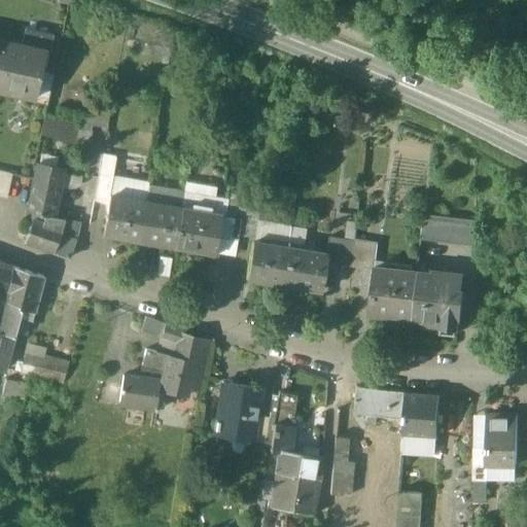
[(46,49),(0,39),(0,90),(25,96),(27,85),(39,88),(46,49)]
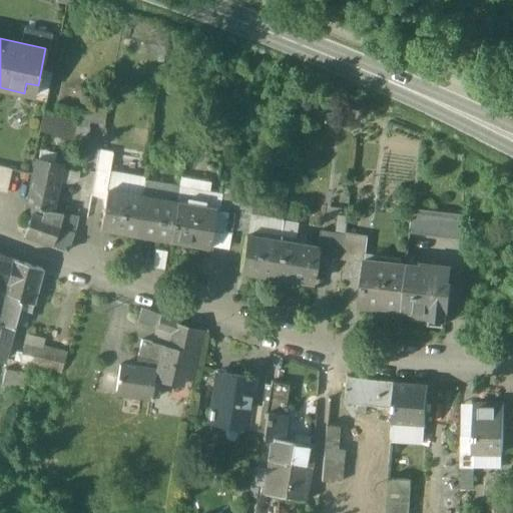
[(219,109),(205,107),(204,117),(218,119),(219,109)]
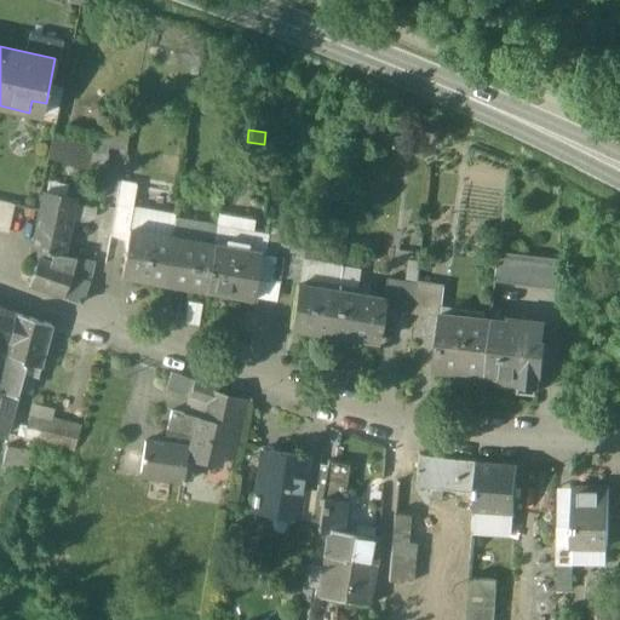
[(89,147),(57,137),(51,156),(70,161),(73,151),(82,154),(84,151),(87,153),(89,147)]
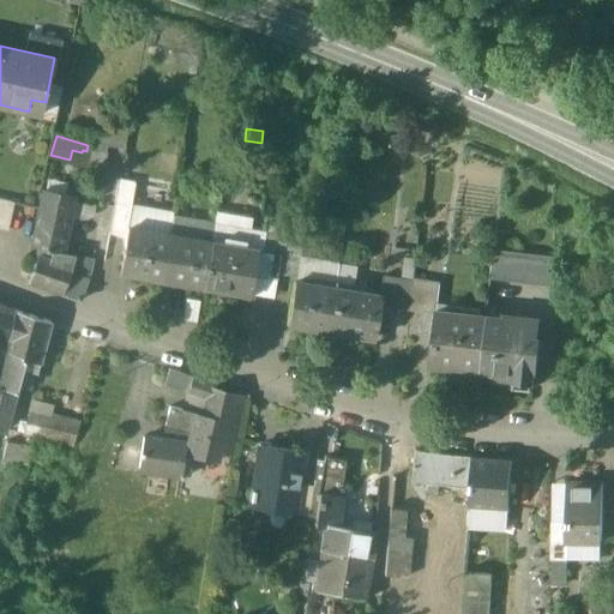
[(104,156),(89,154),(85,179),(100,181),(104,156)]
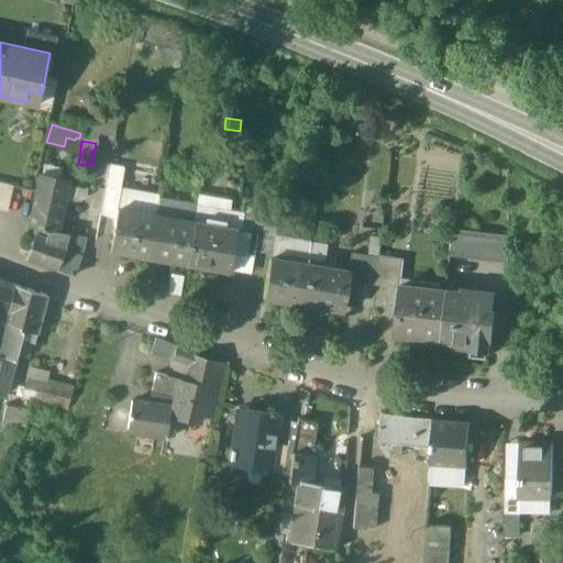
[(123,167),(109,165),(106,187),(120,189),(123,167)]
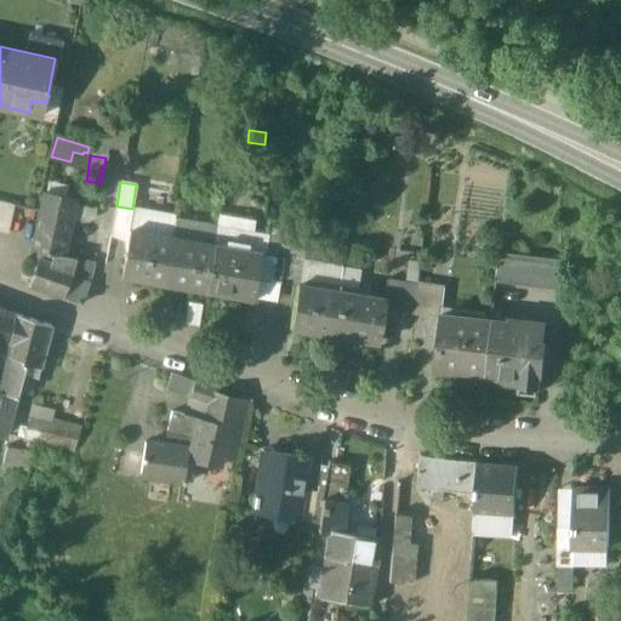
[(74,200),(44,194),(32,250),(40,251),(62,255),(66,243),(74,200)]
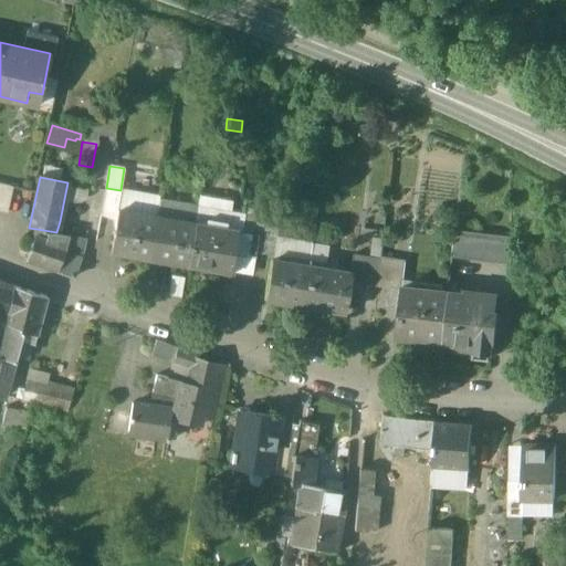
[(13,186),(0,182),(0,210),(8,212),(13,186)]
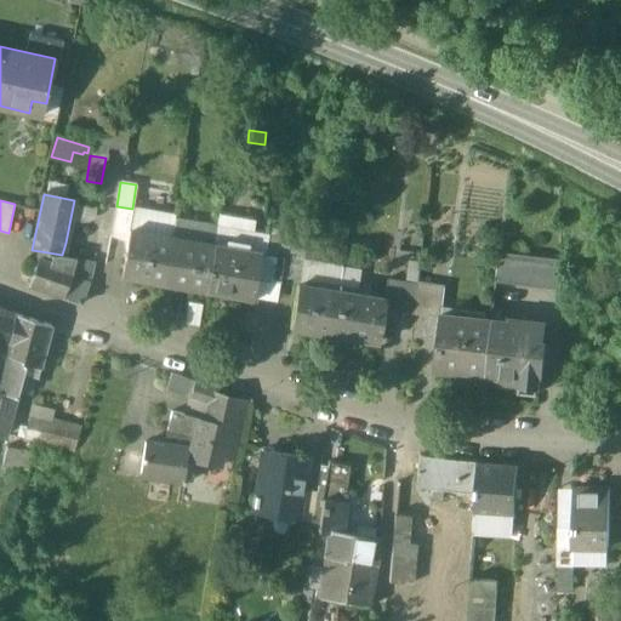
[(132,209),(117,206),(112,235),(127,239),(129,231),(132,210),(132,209)]
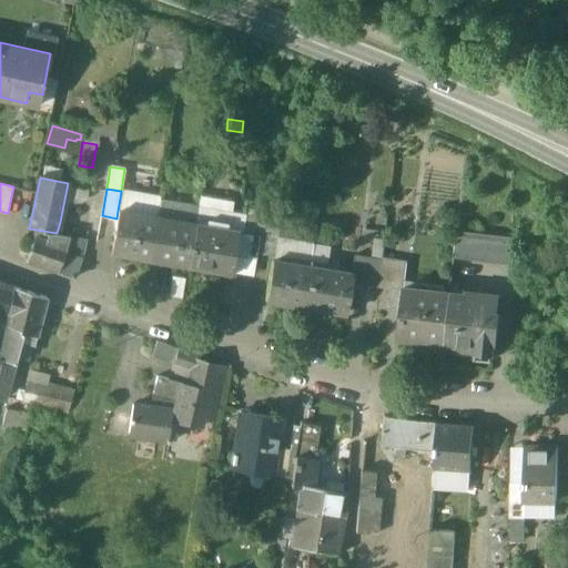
[(161,199),(121,192),(118,211),(158,217),(161,199)]
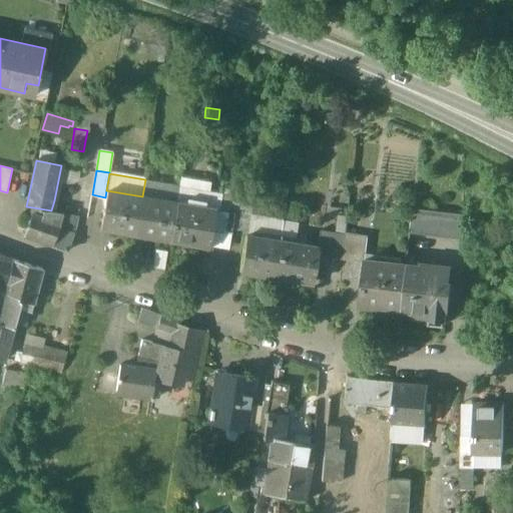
[(178,185),(145,179),(142,196),(176,201),(178,185)]
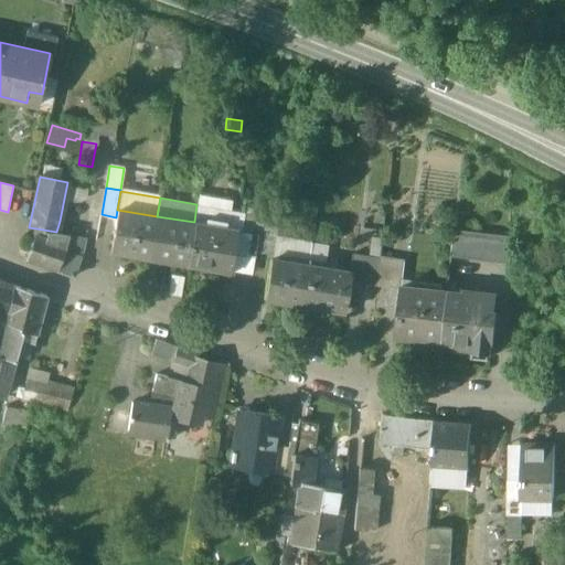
[(245,212),(196,204),(194,222),(237,230),(235,242),(240,243),(244,216),(245,212)]
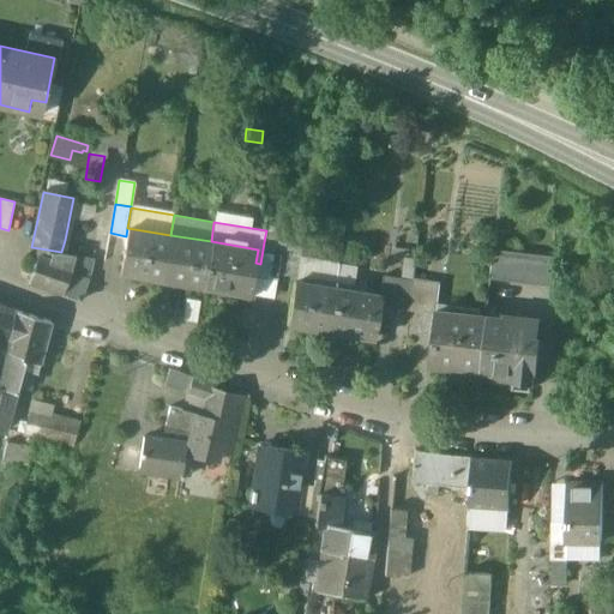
[(286,229),(268,226),(266,230),(265,235),(284,239),(286,229)]
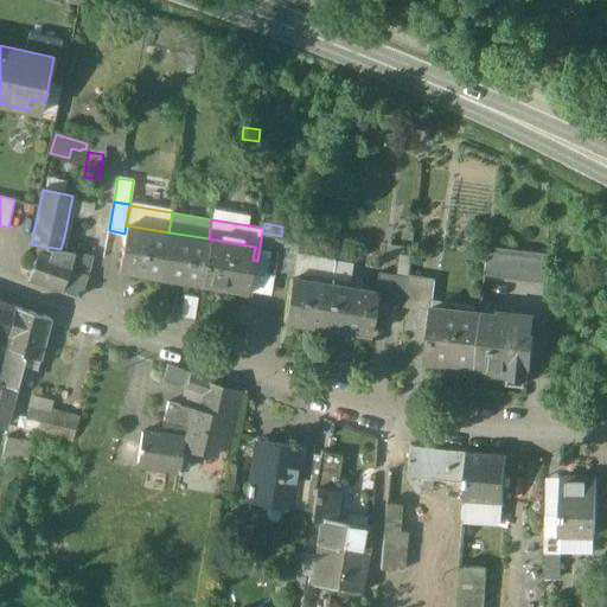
[(168,232),(126,225),(125,234),(119,269),(161,276),(168,232)]
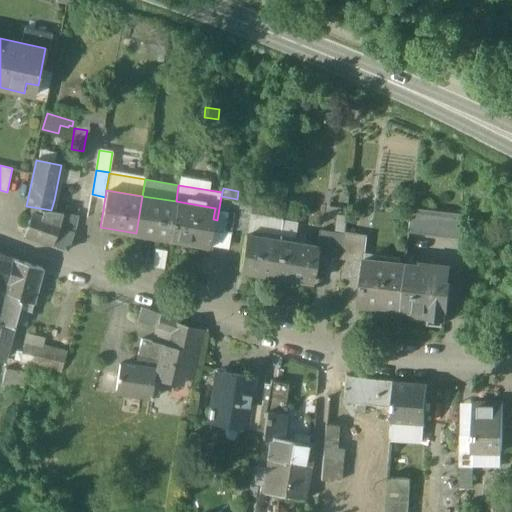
[(176,201),(142,196),(136,233),(169,239),(176,201)]
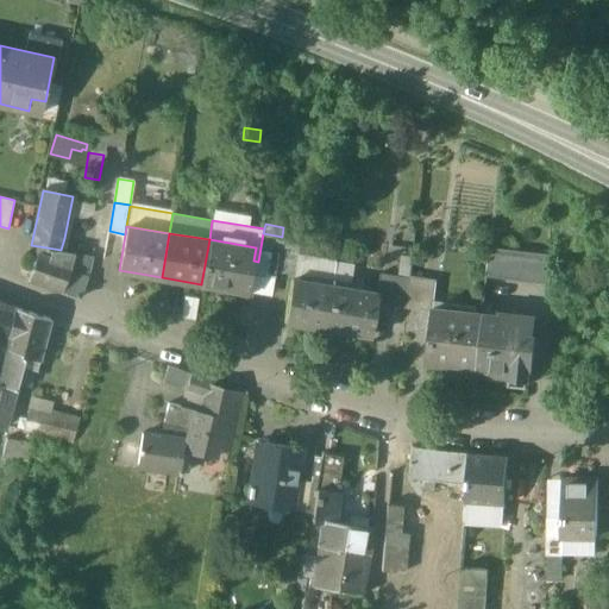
[(282,237),(263,233),(258,262),(257,267),(276,270),(282,237)]
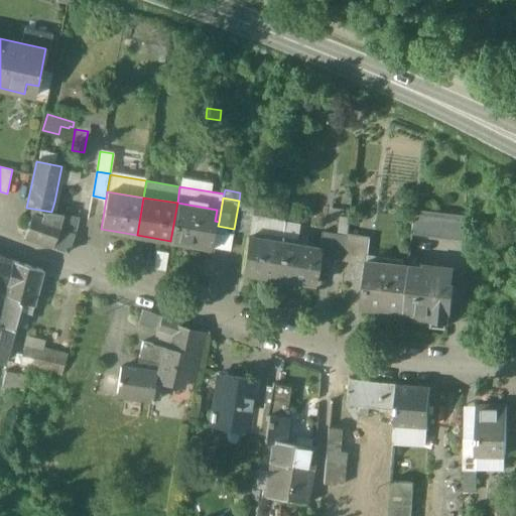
[(254,203),(239,201),(234,229),(249,231),(254,203)]
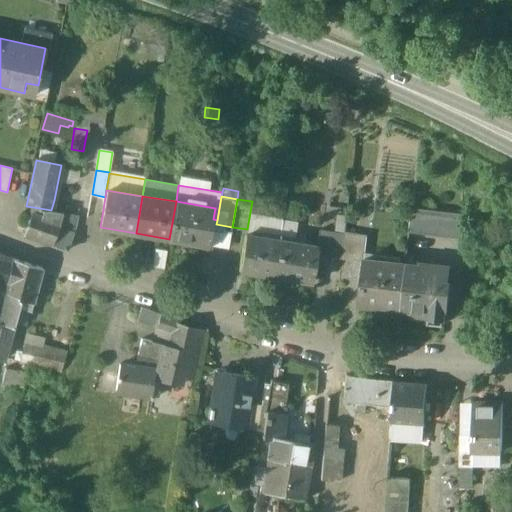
[(68,202),(54,200),(51,210),(66,214),(68,206),(68,202)]
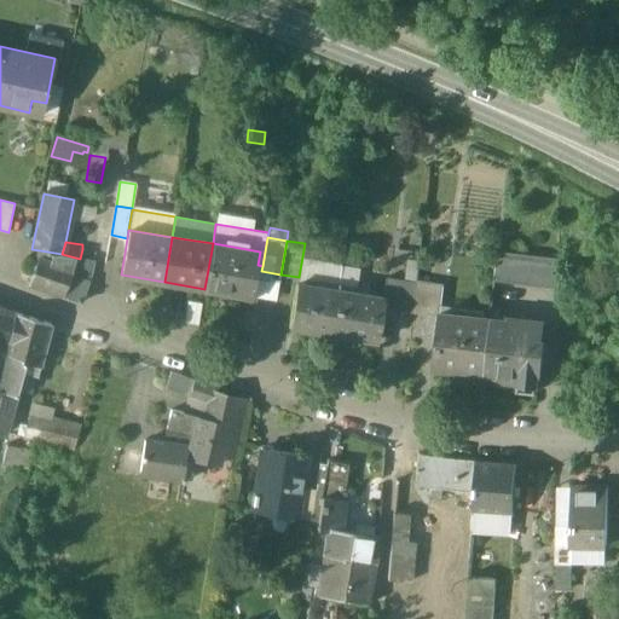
[(260,252),(213,243),(204,289),(253,296),(258,265),(260,252)]
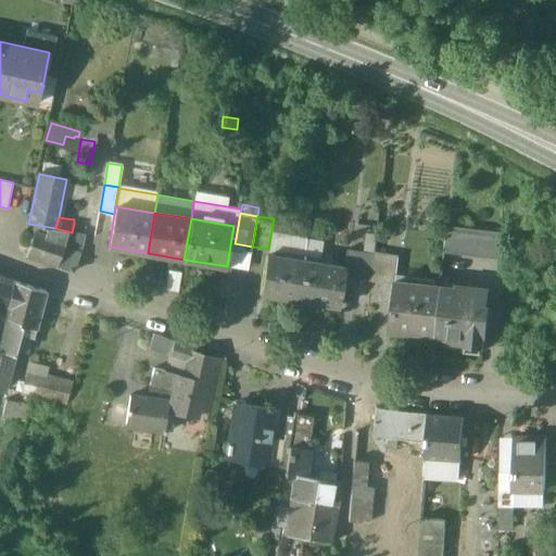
[(72,232),(55,228),(36,225),(35,232),(65,243),(64,248),(79,252),(83,235),(78,234),(72,232)]
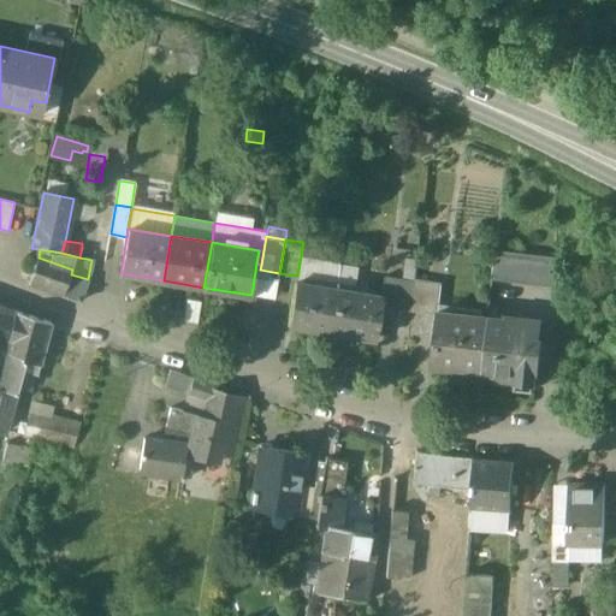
[(556,256),(495,250),(491,280),(556,286),(556,256)]
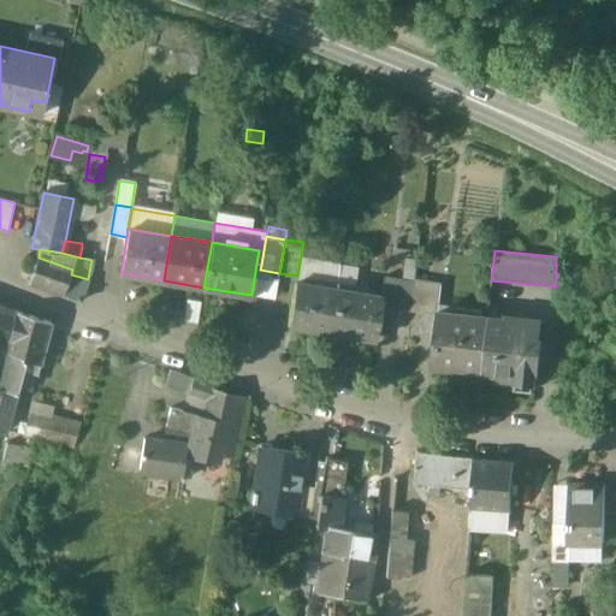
[(72,270),(39,258),(29,284),(64,296),(71,274),(72,270)]
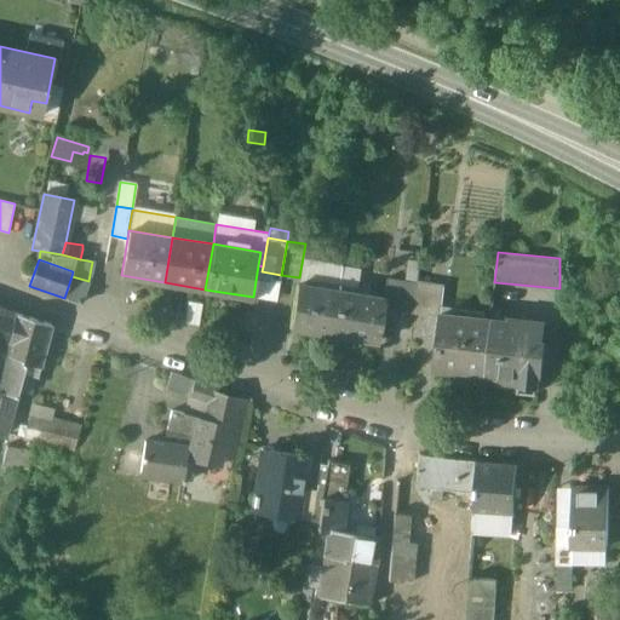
[(420,260),(408,259),(405,280),(418,282),(418,281),(420,260)]
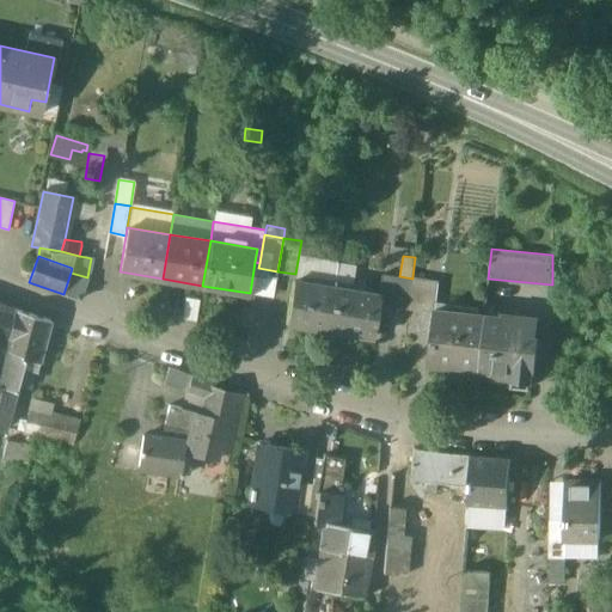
[(87,277),(71,273),(63,294),(80,299),(87,277)]
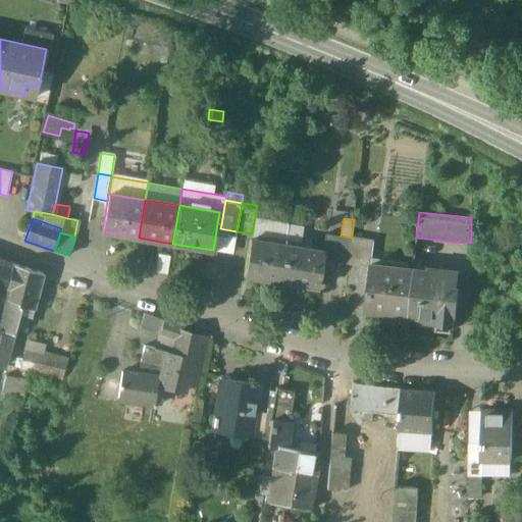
[(341,236),(326,233),(324,250),(323,259),(349,263),(352,238),(341,236)]
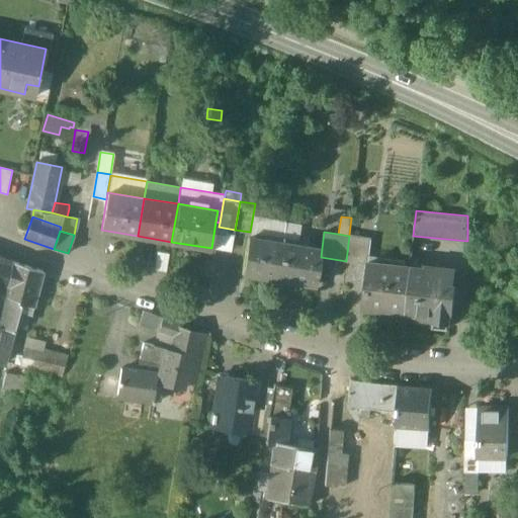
[(371,238),(349,235),(349,236),(346,261),(366,264),(367,260),(369,260),(371,238)]
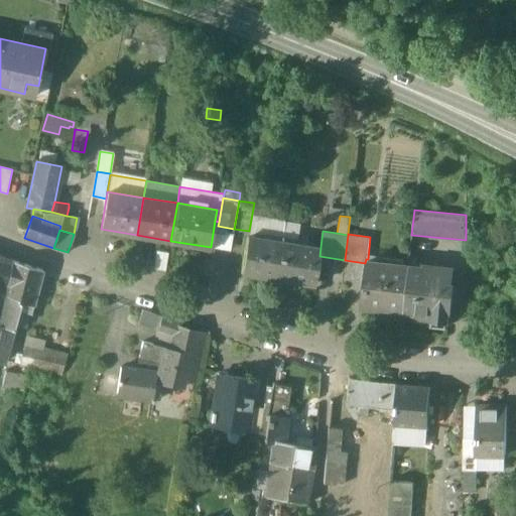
[(281,241),(247,235),(241,273),(275,278),(281,241)]
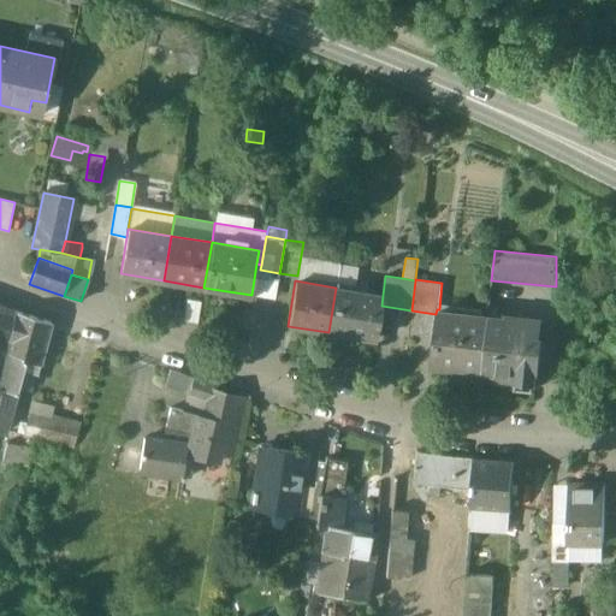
[(383,295),(336,288),(329,332),(377,339),(381,306),(383,295)]
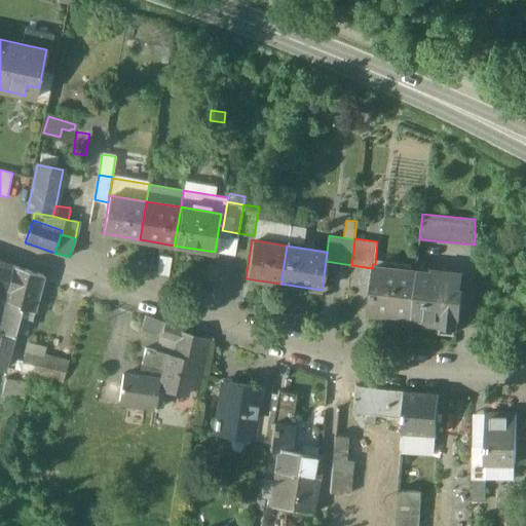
[(11,266),(0,262),(0,320),(11,267),(11,266)]
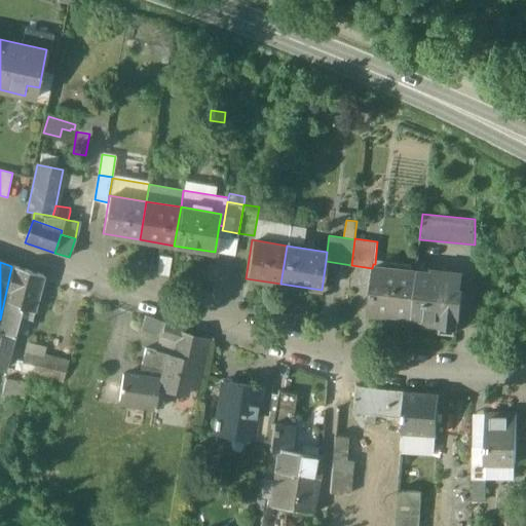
[(375,264),(373,264),(372,268),(367,312),(411,317),(416,270),(375,264)]
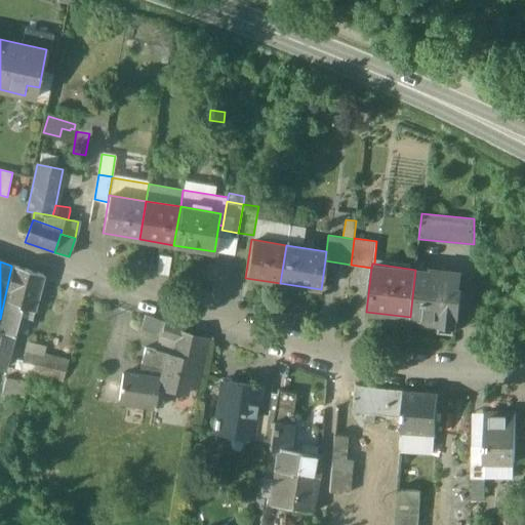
[(11,267),(0,319),(0,331),(12,335),(18,315),(30,318),(32,310),(34,311),(43,276),(11,267)]
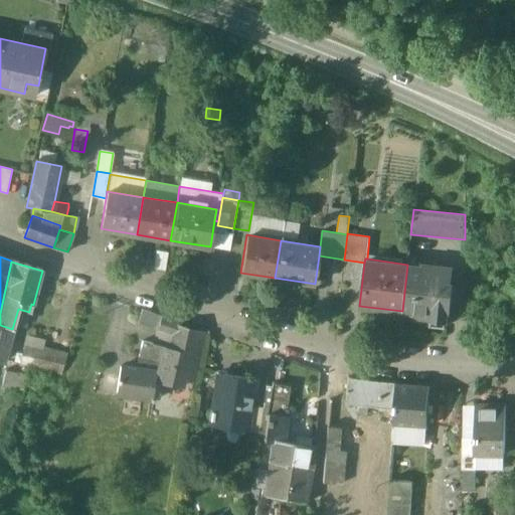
[(421,266),(407,265),(402,311),(428,314),(428,318),(449,320),(453,284),(451,284),(453,268),(421,264),(421,266)]
